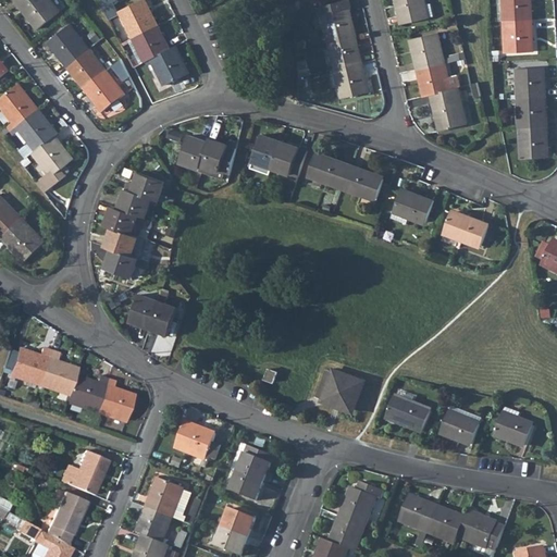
[(26,0),(17,8),(36,32),(58,15),(45,0),(26,0)]
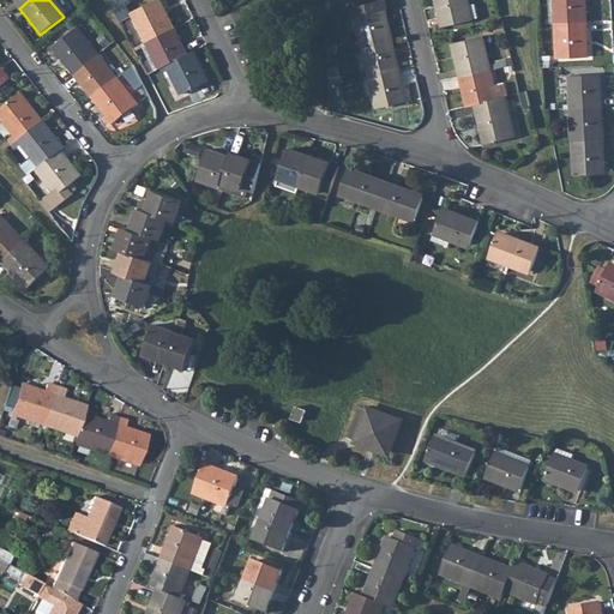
[(156,0),(154,0),(128,12),(143,42),(170,29),(156,0)]
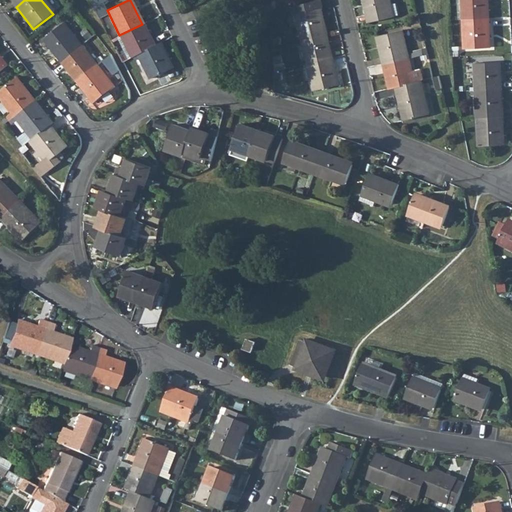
[(294,13),(295,13),(303,40),(327,34),(320,6),(322,6),(320,0),(314,0),(302,3),(292,5),(294,13)]
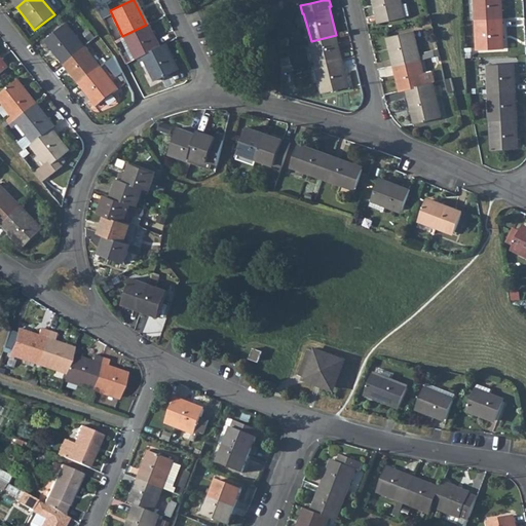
[(401,0),(374,0),(380,24),(405,17),(401,0)]
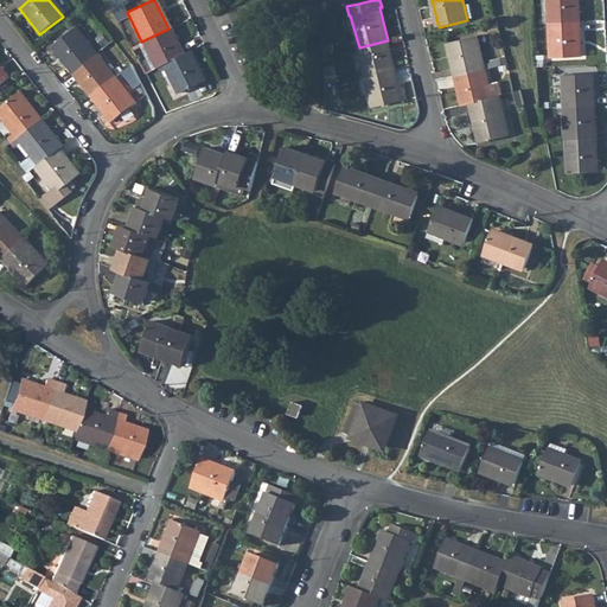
[(580,0),(549,0),(551,23),(581,20),(580,0)]
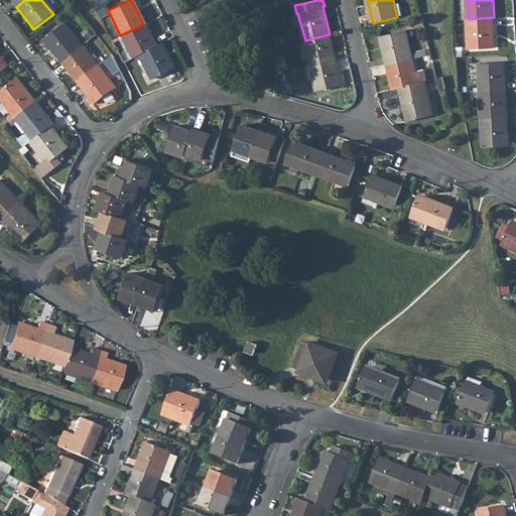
[(494,17),(469,19),(470,48),(496,46),(494,17)]
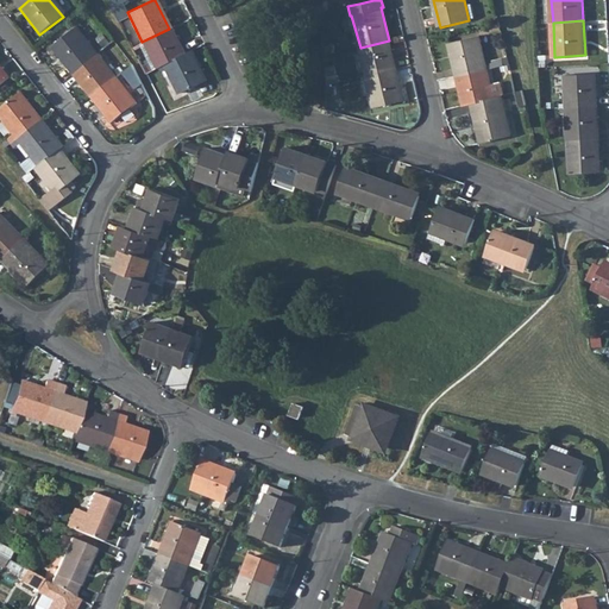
[(169,29),(142,42),(155,68),(162,64),(182,55),(169,29)]
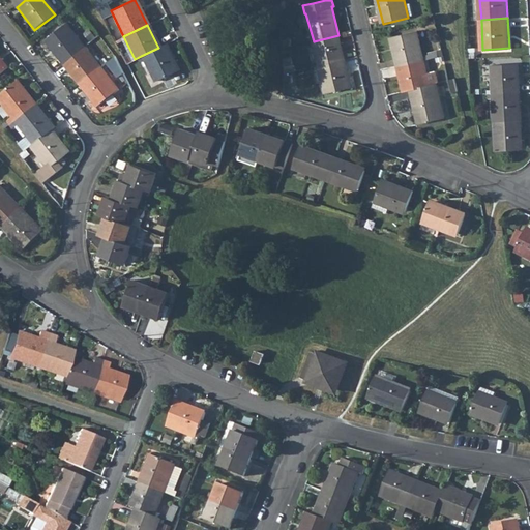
[(64,27),(45,42),(63,66),(83,50),(64,27)]
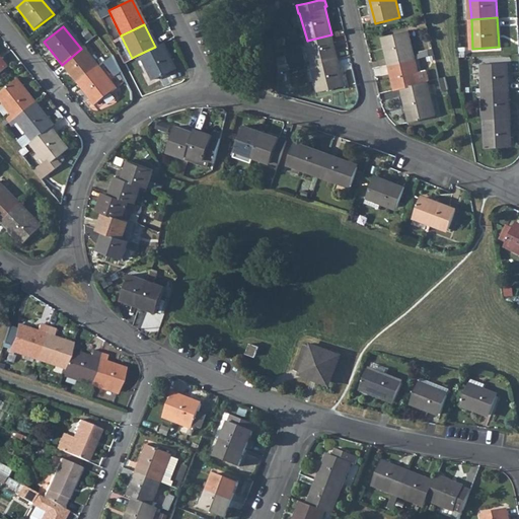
[(409,32),(384,39),(390,62),(415,56),(409,32)]
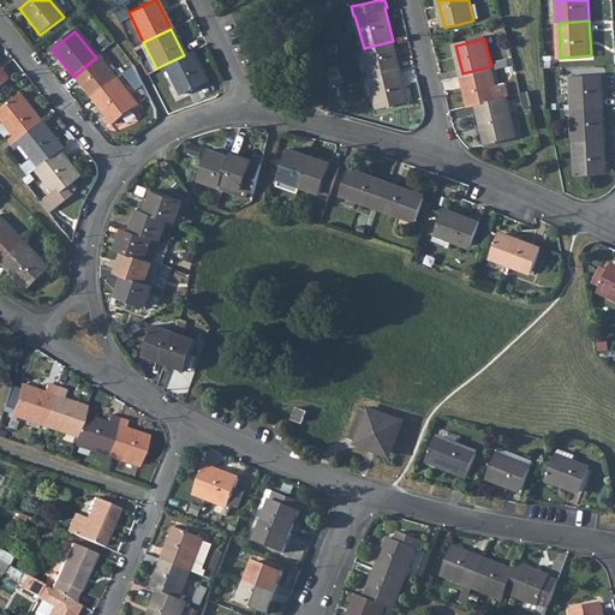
[(393,41),(364,48),(371,77),(400,69),(393,41)]
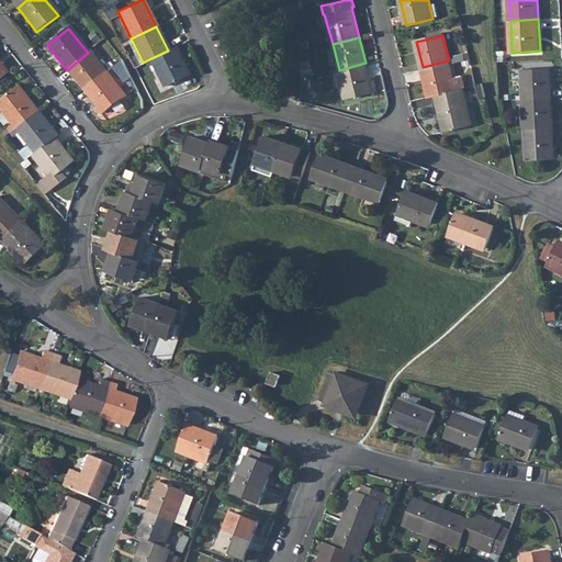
[(143,63),(131,38),(127,41),(139,65),(143,63)]
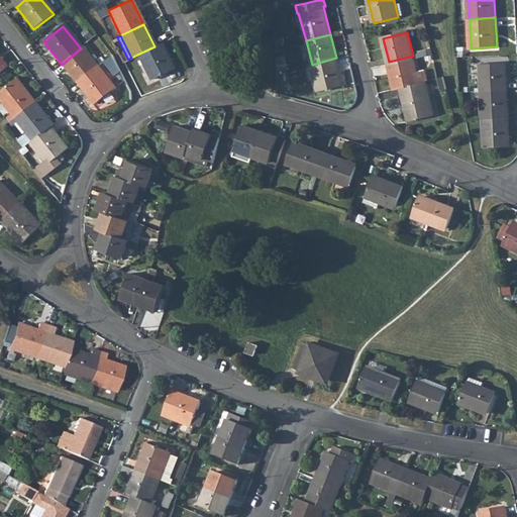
[(154,46),(137,55),(150,80),(173,69),(160,43),(154,46)]
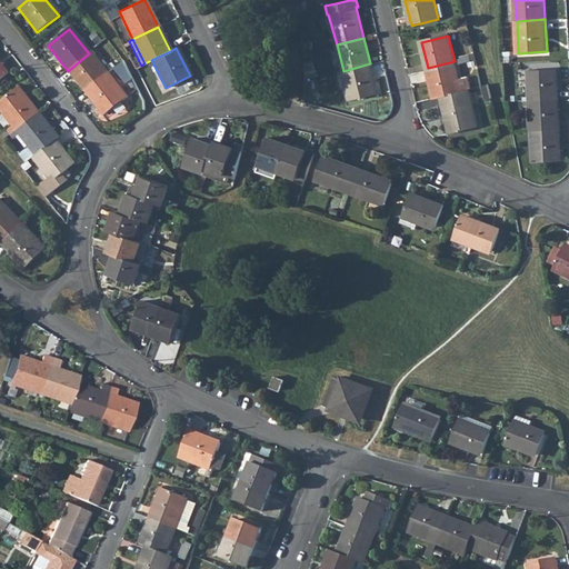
[(89,53),(68,71),(85,91),(106,75),(89,53)]
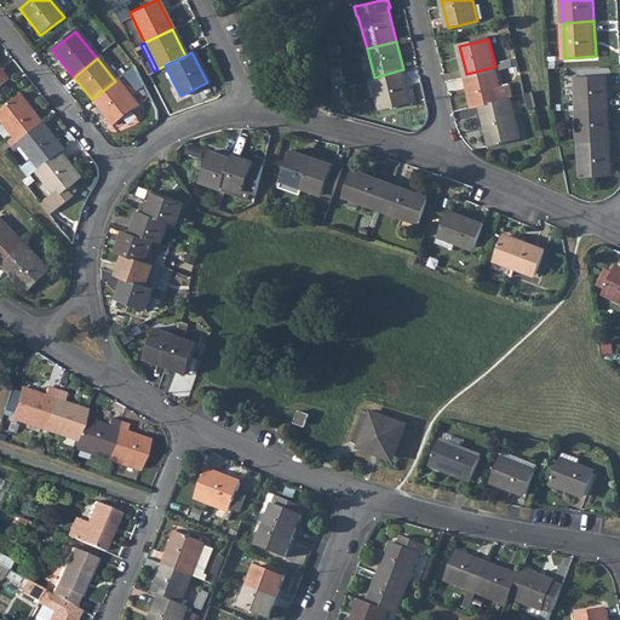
[(495,67),(466,74),(474,101),(481,99),(503,95),(495,67)]
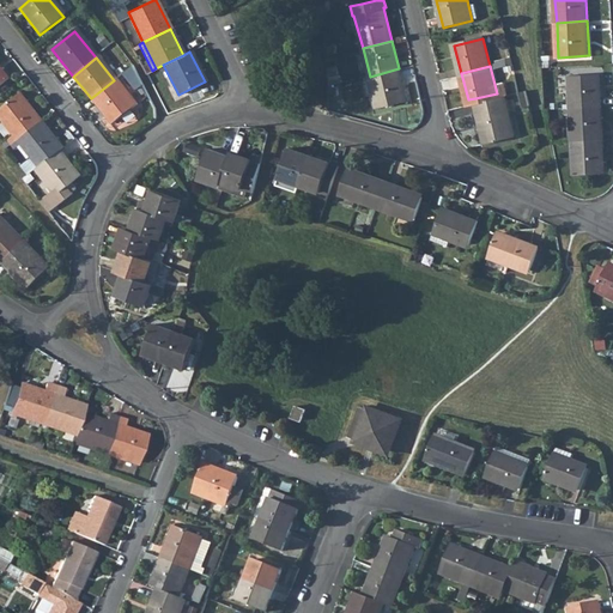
[(399,68),(370,77),(377,109),(407,101),(399,68)]
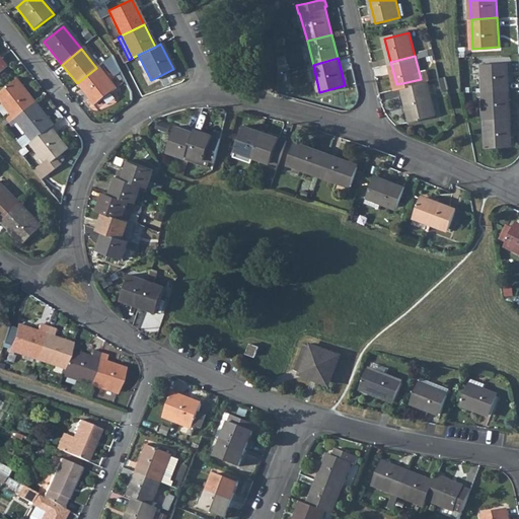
[(508,62),(483,63),(485,88),(510,87),(509,65),(508,62)]
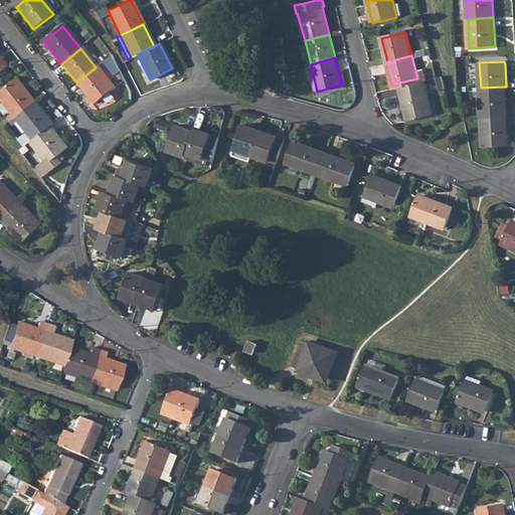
[(96,67),(76,82),(93,105),(113,90),(96,67)]
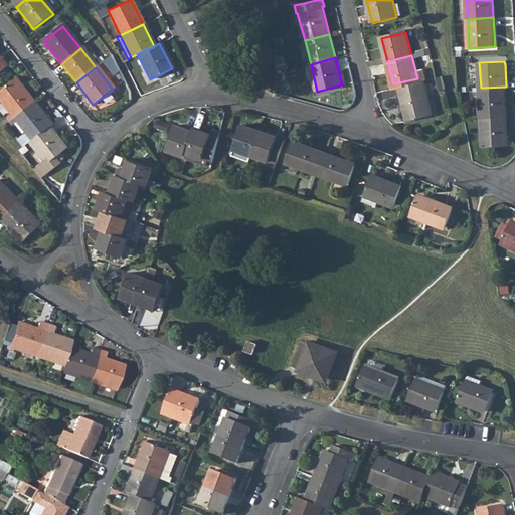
[(442,72),(436,73),(440,86),(445,84),(442,72)]
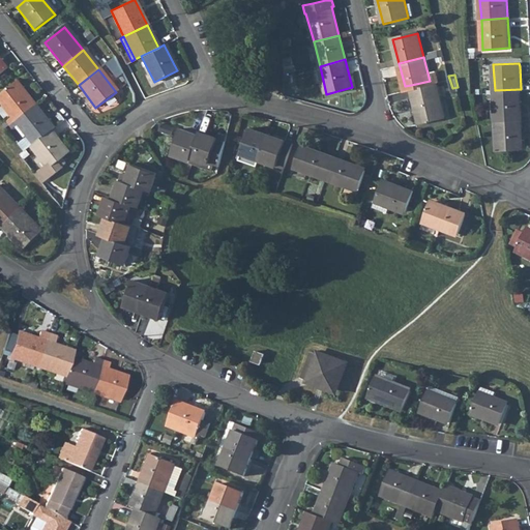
[(430,81),(411,85),(419,119),(444,113),(436,79),(430,81)]
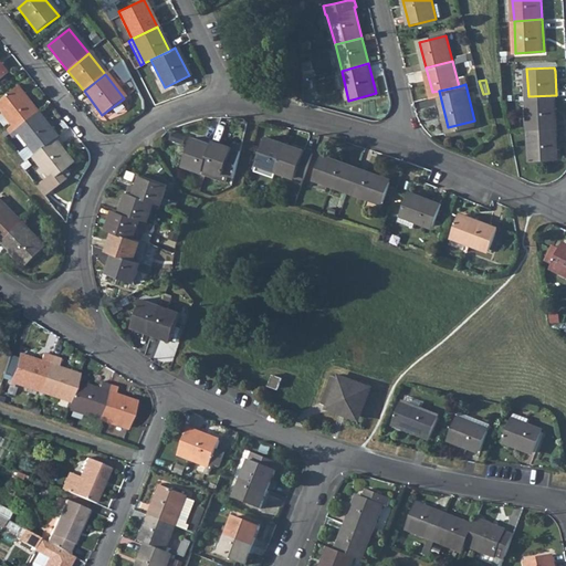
[(17,88),(0,102),(0,111),(16,130),(37,113),(17,88)]
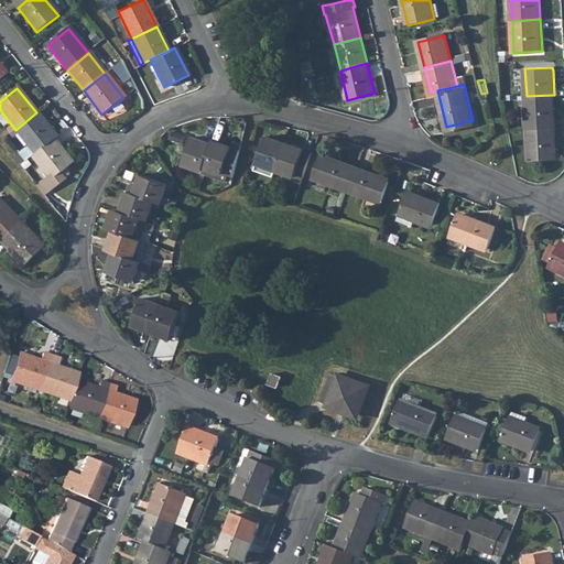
[(554,95),(527,96),(528,127),(556,126),(554,95)]
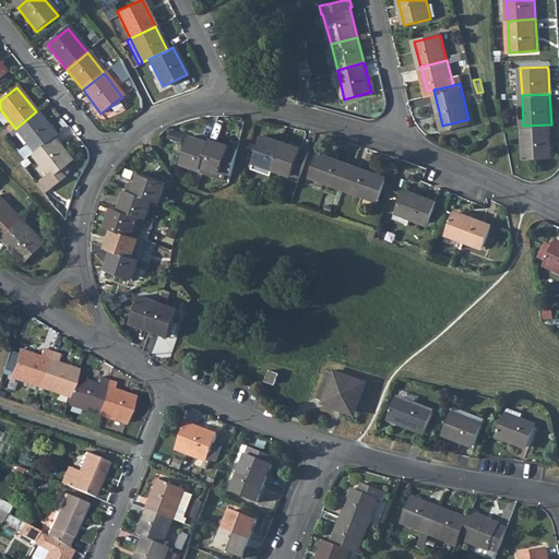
[(36,111),(15,129),(35,153),(51,140),(56,137),(36,111)]
